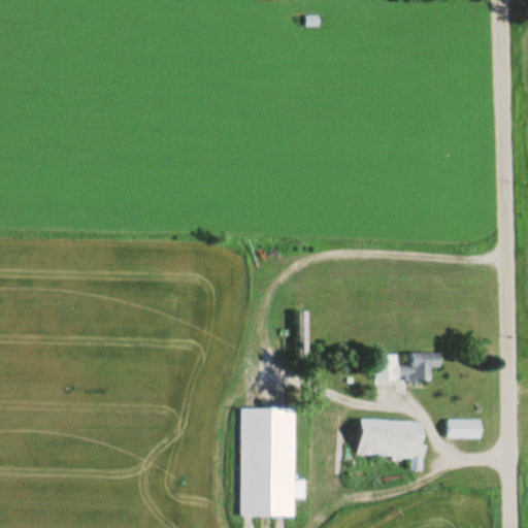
[(317,17),(303,17),(303,26),(317,26),(317,17)]
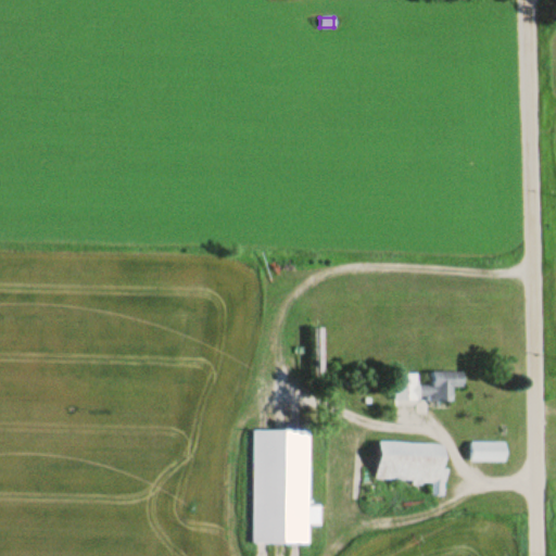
[(463,387),(463,370),(430,370),(430,384),(417,384),(417,400),(452,401),(452,387),(463,387)]
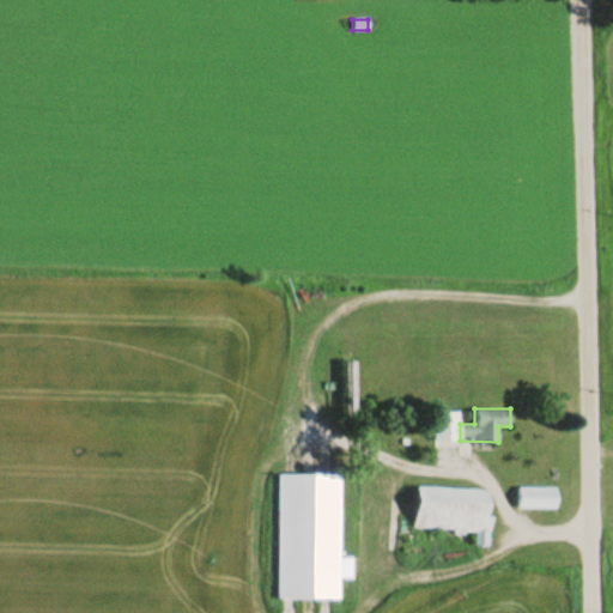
[(339,599),(339,475),(277,474),(277,598),(339,599)]
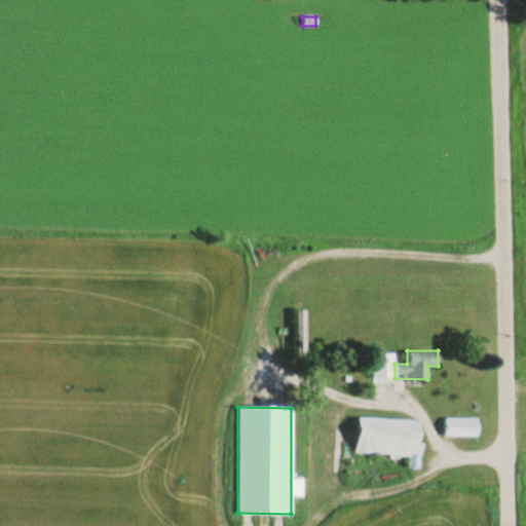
[(354,453),(407,456),(406,468),(418,470),(421,420),(357,416),(354,453)]
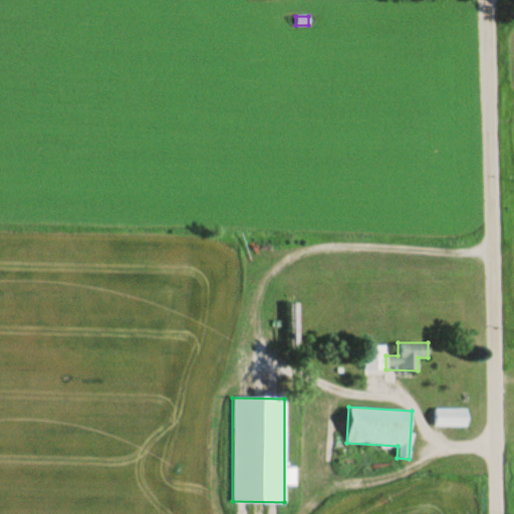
[(467,426),(467,408),(433,408),(433,426),(467,426)]
